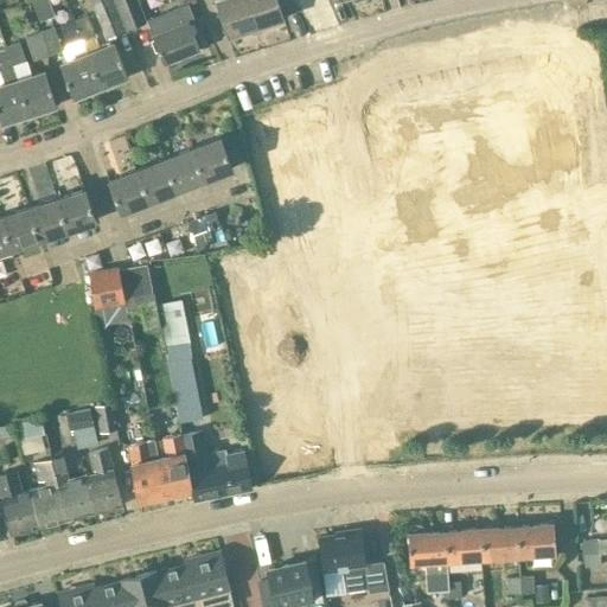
[(31,0),(36,19),(52,14),(49,0),(31,0)]
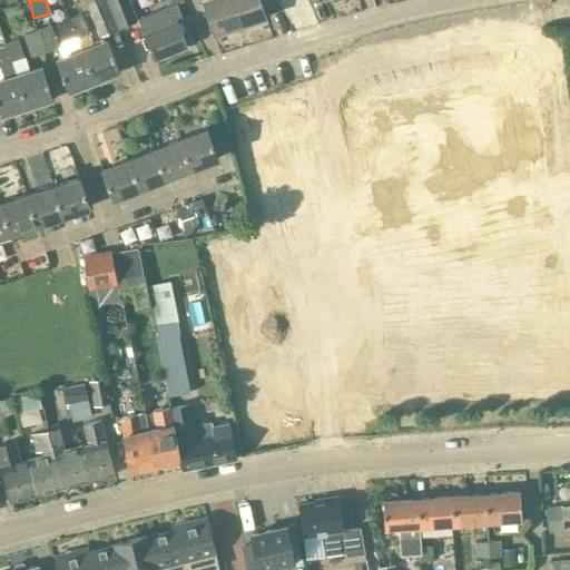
[(85,0),(100,37),(119,28),(107,0),(85,0)]
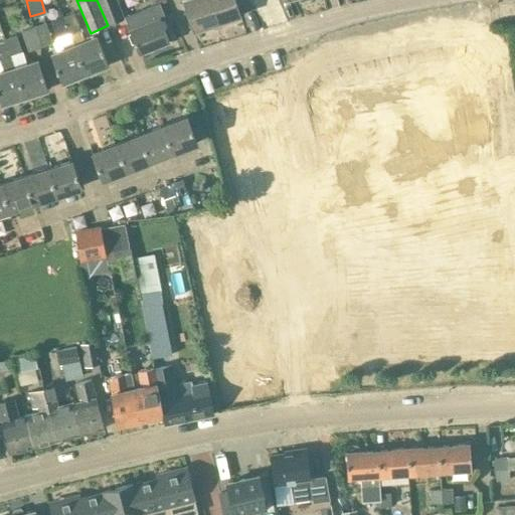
[(97,0),(108,25),(125,18),(118,0),(97,0)]
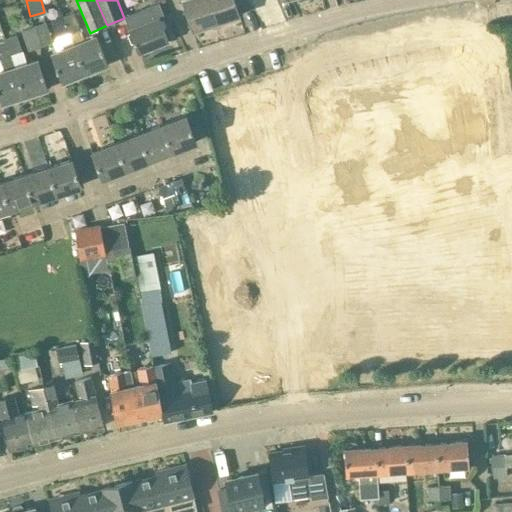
[(181,0),(181,1),(191,32),(215,25),(207,0),(181,0)]
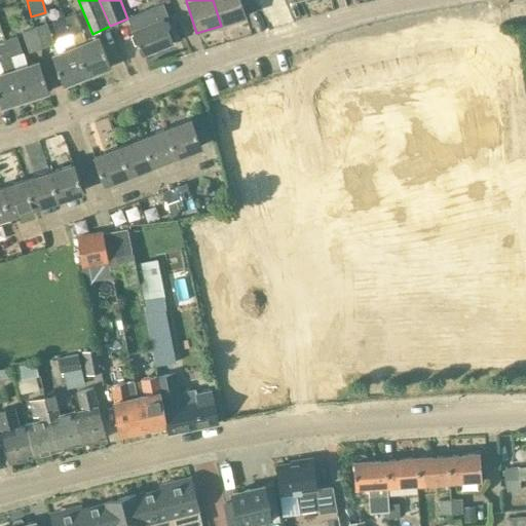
[(213,0),(221,26),(246,17),(240,0),(213,0)]
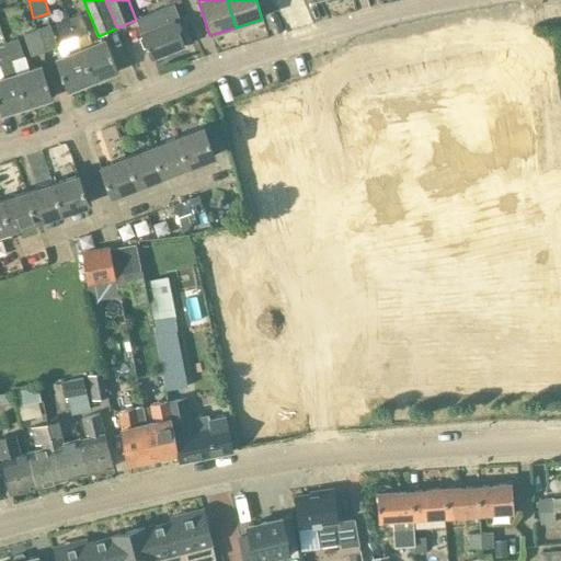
[(184,46),(174,20),(180,19),(173,2),(136,18),(142,33),(141,34),(151,59),(184,46)]
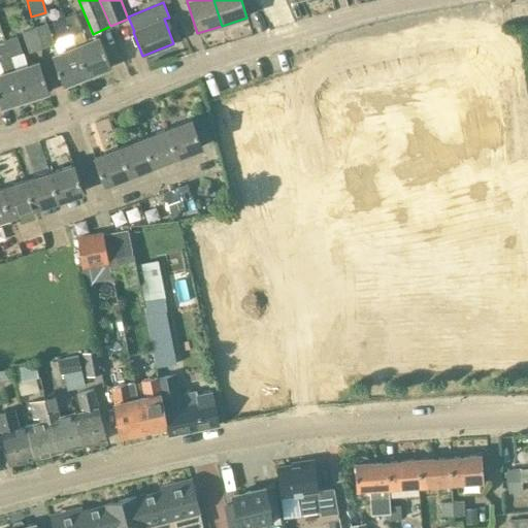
[(75,13),(64,18),(88,76),(111,67),(99,37),(88,42),(75,13)]
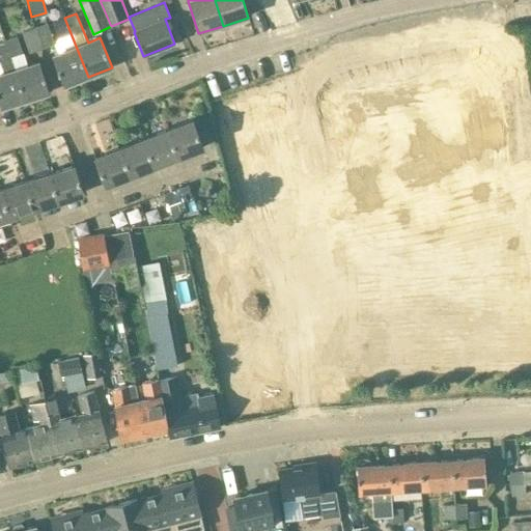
[(54,44),(55,55),(52,56),(64,87),(88,77),(64,18),(53,23),(60,40),(54,44)]
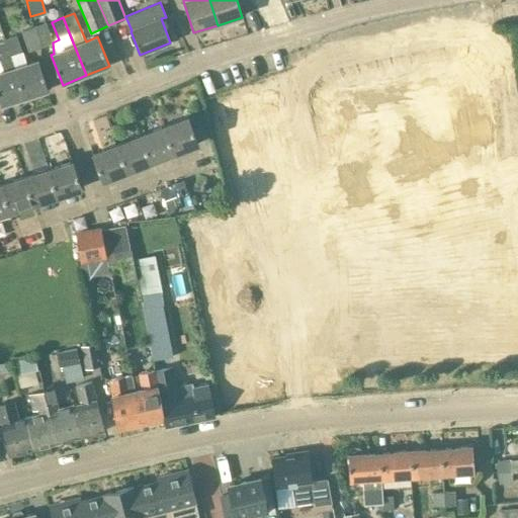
[(46,23),(33,28),(40,47),(53,41),(46,23)]
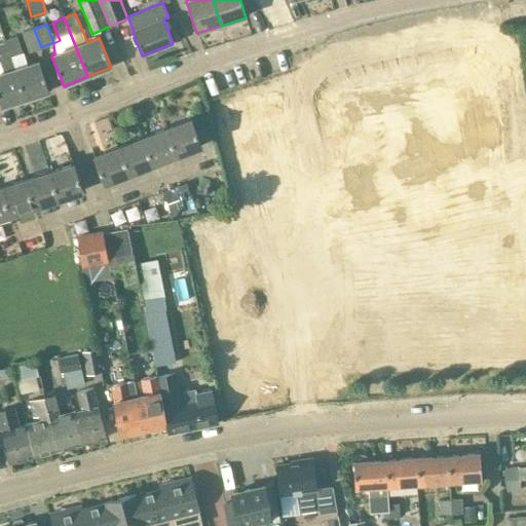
[(29,51),(41,47),(34,29),(22,33),(29,51)]
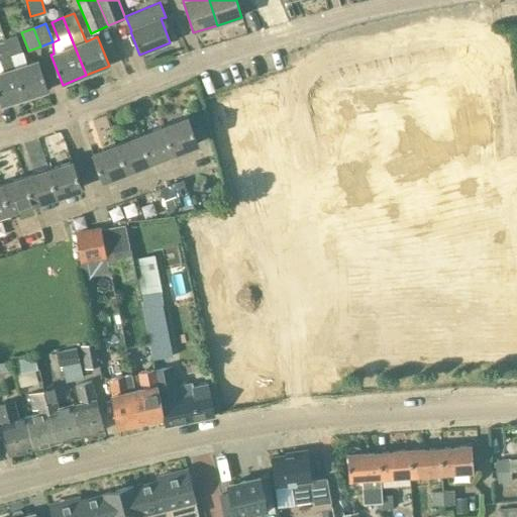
[(38,61),(27,64),(16,35),(5,39),(24,99),(48,91),(38,61)]
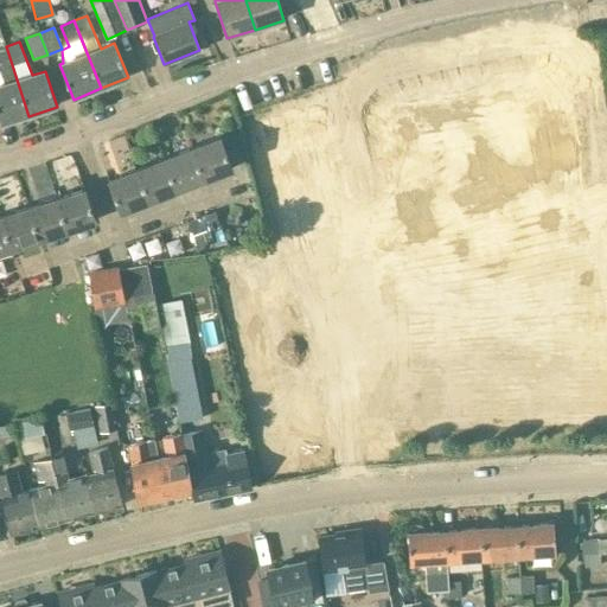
[(0,120),(1,125),(29,116),(6,46),(0,49),(0,120)]
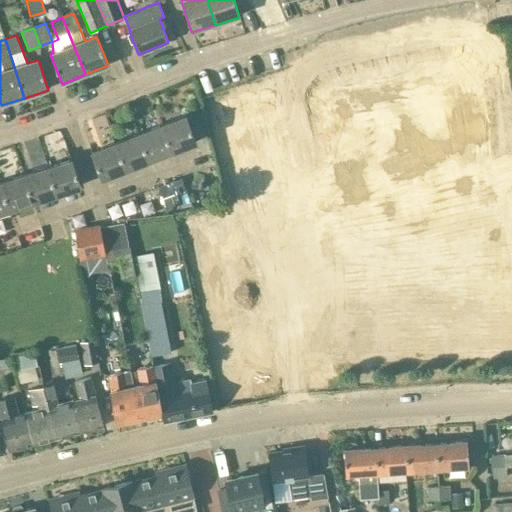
[(468,39),(445,40),(447,85),(470,84),(468,39)]
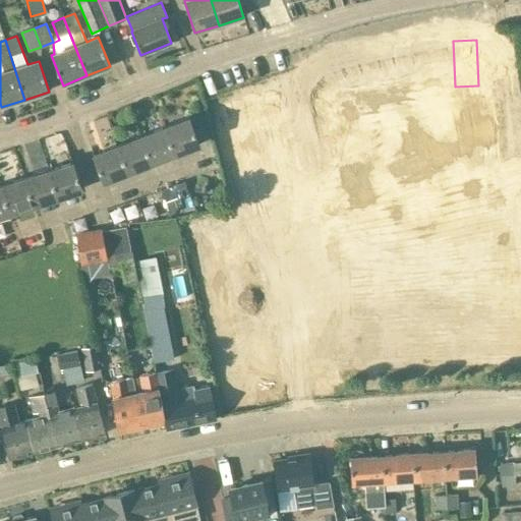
[(279,82),(252,93),(266,126),(291,115),(279,82)]
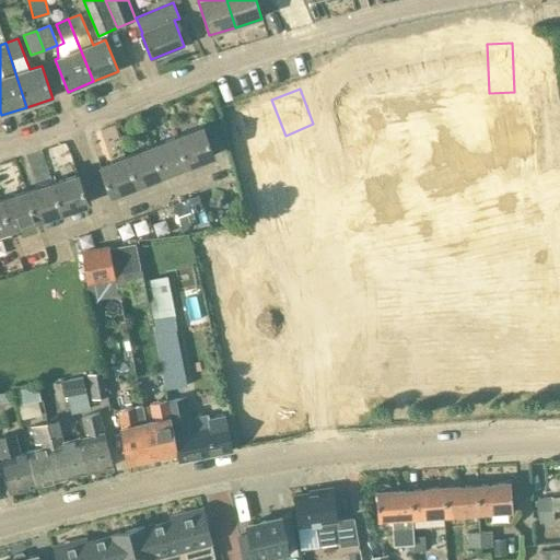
[(271,100),(242,111),(256,147),(286,136),(271,100)]
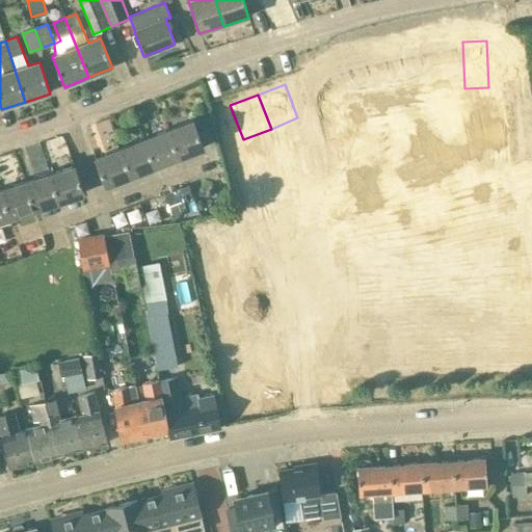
[(193,121),(169,130),(180,157),(204,148),(193,121)]
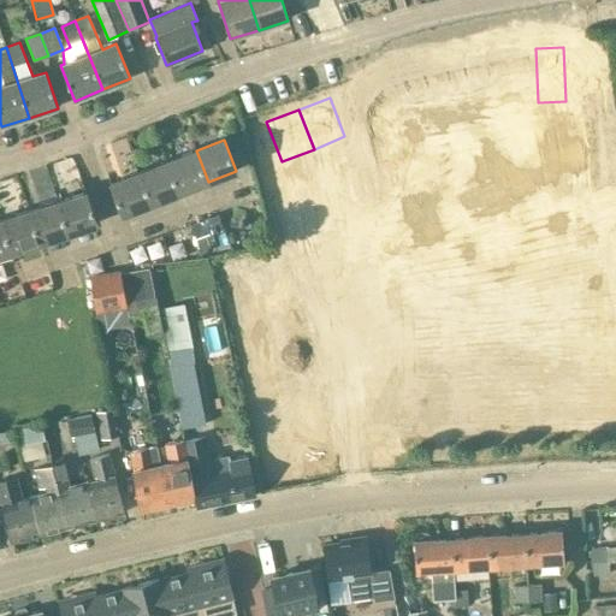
[(615,149),(564,153),(566,178),(615,176),(615,149)]
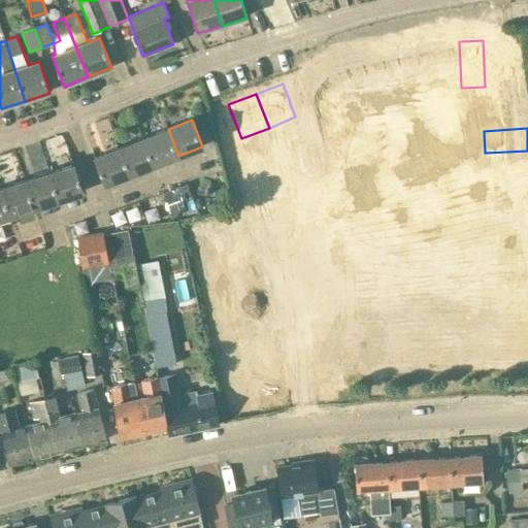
[(154,165),(178,156),(168,129),(143,138),(154,165)]
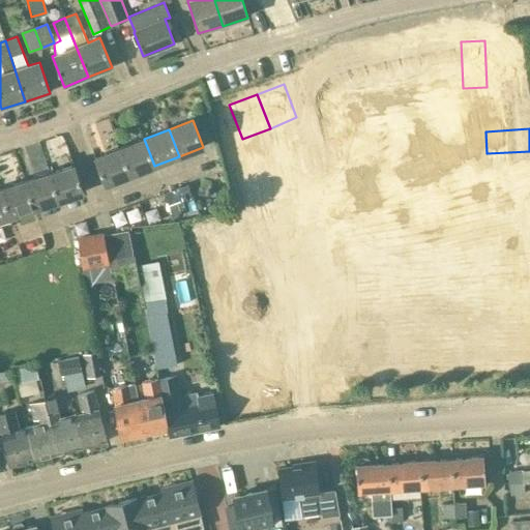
[(129,176),(154,166),(144,139),(119,148),(129,176)]
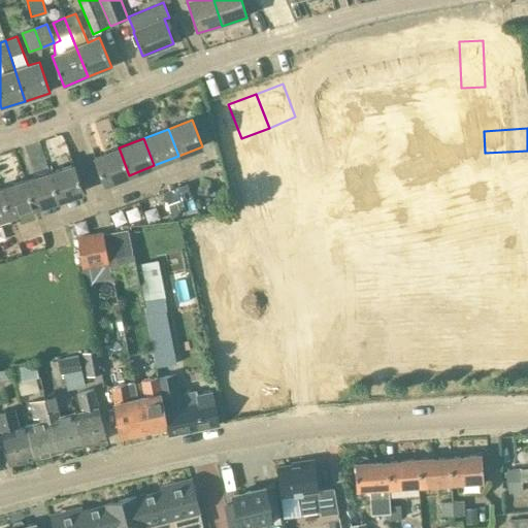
[(104,185),(129,175),(119,147),(94,158),(104,185)]
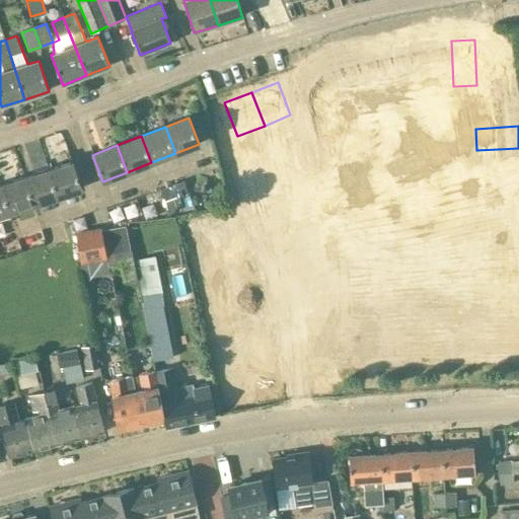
[(73,161),(49,170),(58,197),(82,189),(73,161)]
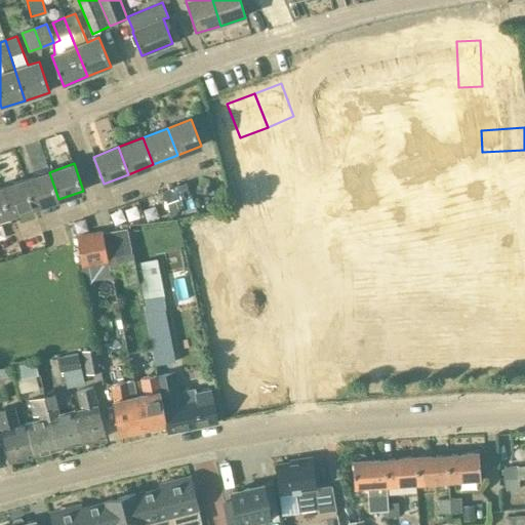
[(49,172),(25,179),(34,207),(58,199),(49,172)]
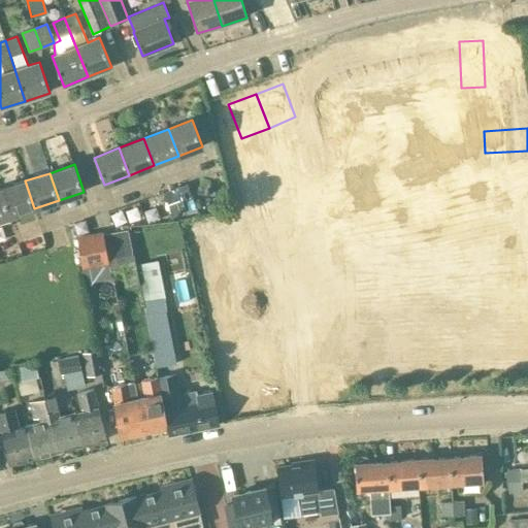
[(25,180),(0,189),(9,217),(34,208),(25,180)]
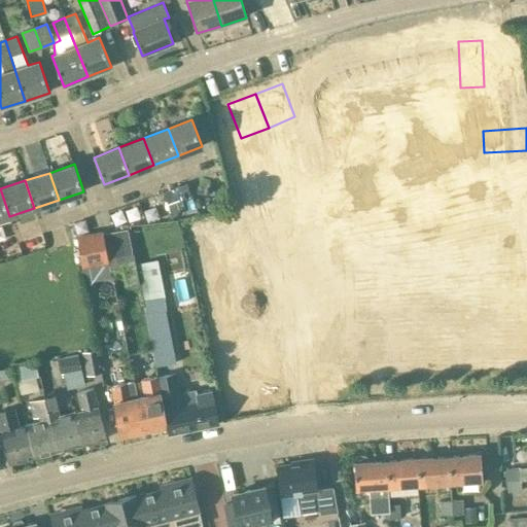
[(0,219),(9,216),(0,188),(0,219)]
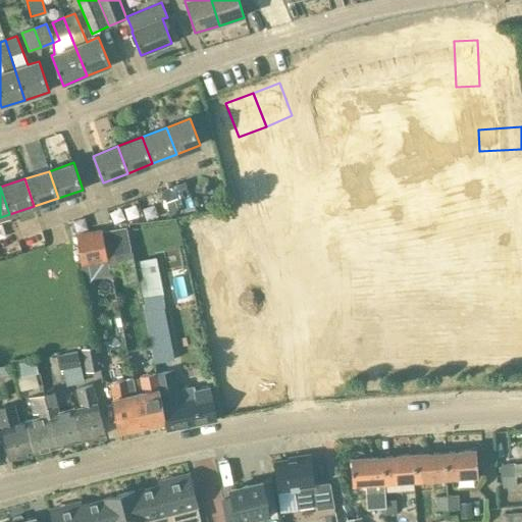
[(75,233),(84,280),(110,276),(101,229),(75,233)]
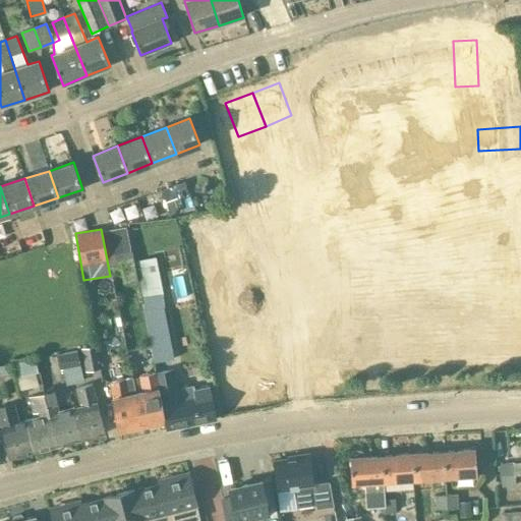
[(146,310),(165,307),(156,257),(136,261),(146,310)]
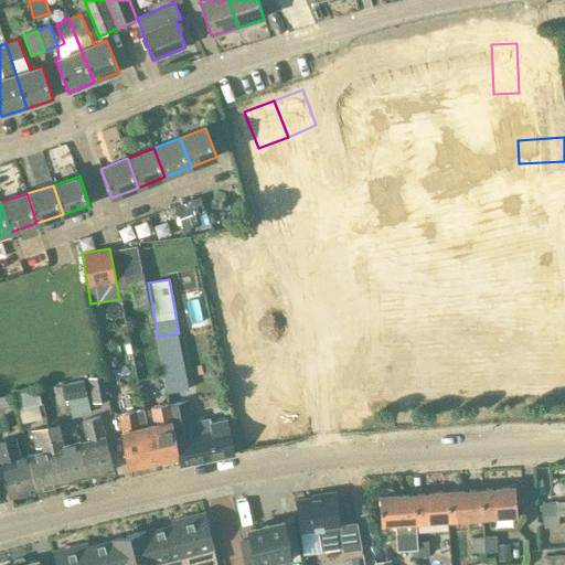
[(110,401),(105,375),(87,379),(93,404),(110,401)]
